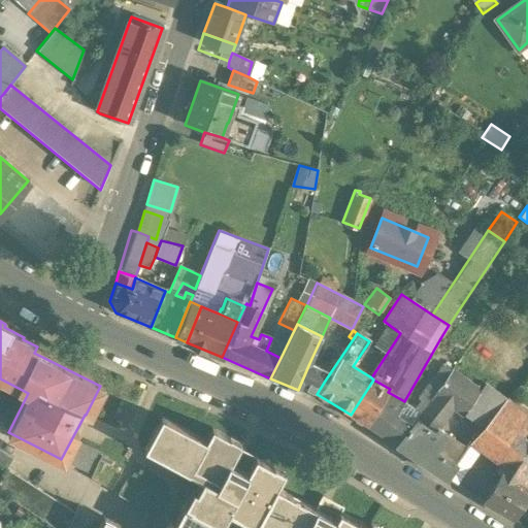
[(309,363),(300,385),(317,394),(325,381),(324,381),(325,380),(323,378),(326,370),(309,363)]
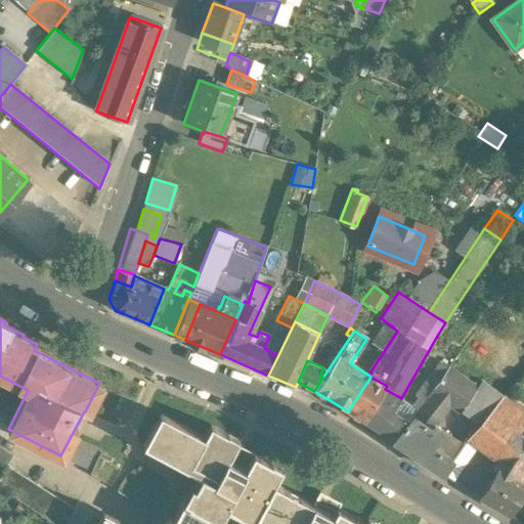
[(472,386),(447,368),(439,379),(431,390),(449,404),(460,411),(479,386),(478,385),(474,383),(472,386)]
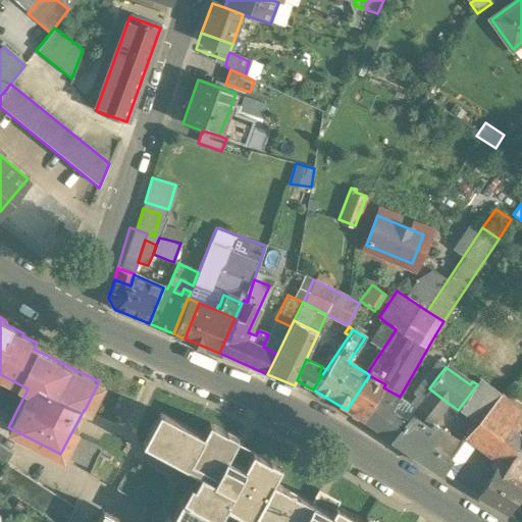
[(429,372),(413,395),(416,397),(409,406),(414,409),(409,416),(410,417),(422,402),(427,396),(425,395),(429,388),(437,377),(429,372)]
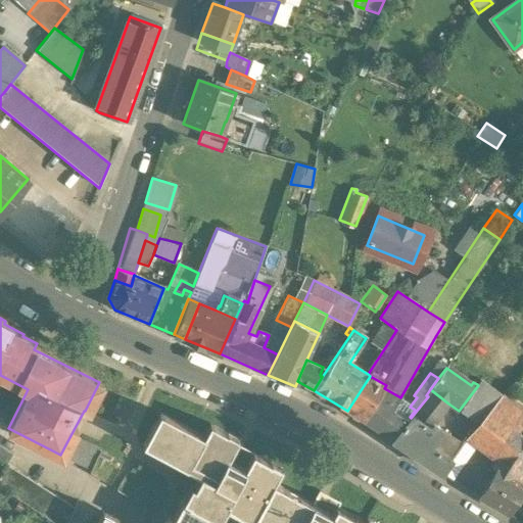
[(370,376),(347,411),(364,421),(384,388),(386,385),(370,376)]
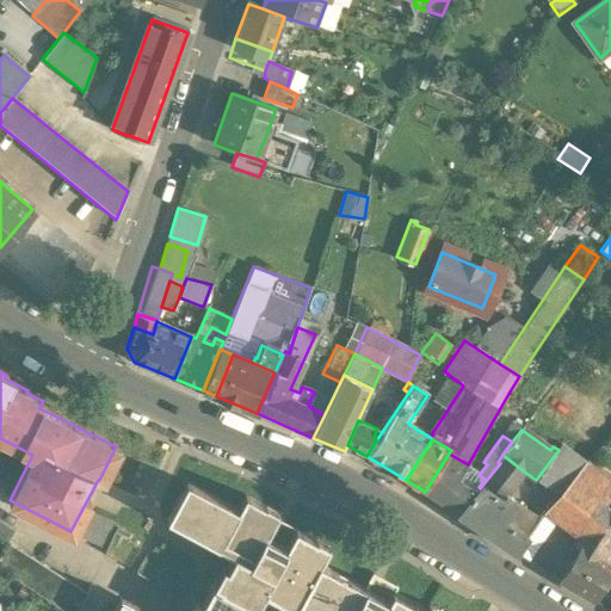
[(561,445),(557,449),(559,450),(536,480),(557,495),(569,481),(584,462),(561,445)]
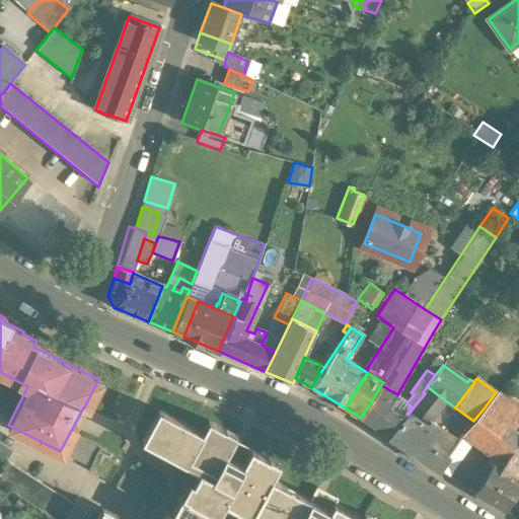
[(381,385),(361,418),(388,437),(403,419),(388,408),(396,395),(397,394),(381,385)]
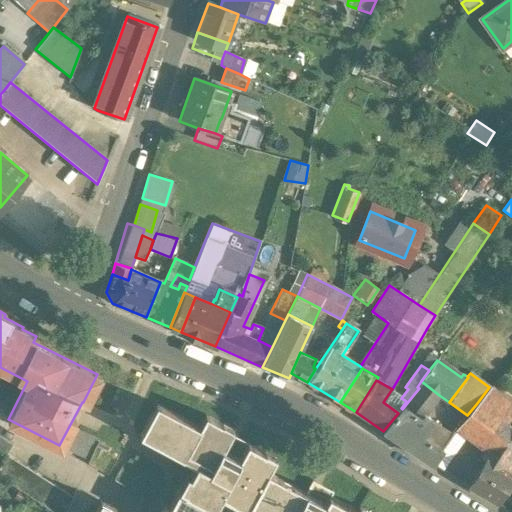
[(414,394),(430,407),(439,395),(421,381),(417,387),(419,388),(414,394)]
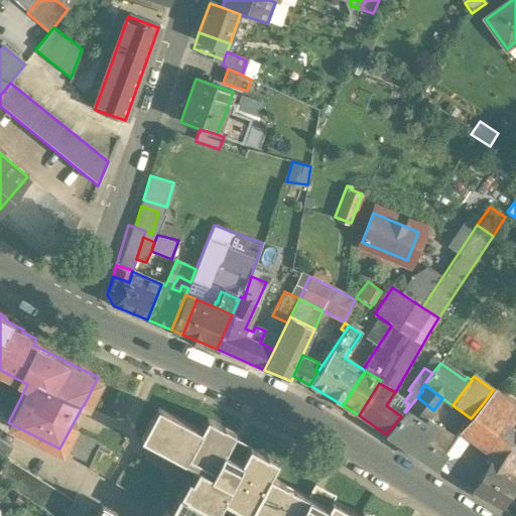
[(404,401),(394,393),(386,405),(401,416),(404,411),(409,404),(404,401)]
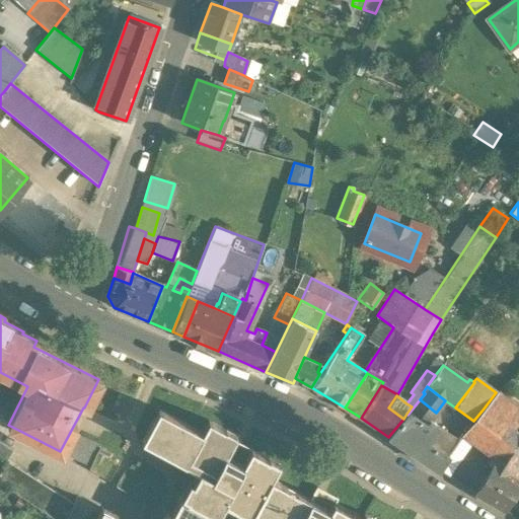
[(420,399),(408,415),(406,414),(403,419),(388,437),(415,456),(425,442),(427,442),(438,427),(430,422),(436,413),(420,399)]
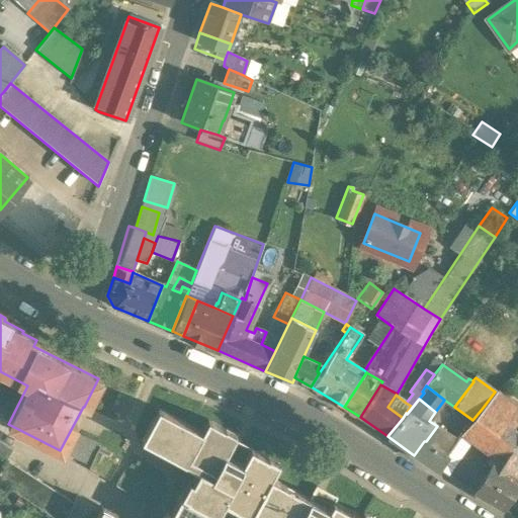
[(508,425),(483,408),(472,420),(464,430),(472,436),(490,449),(492,447),(508,425)]
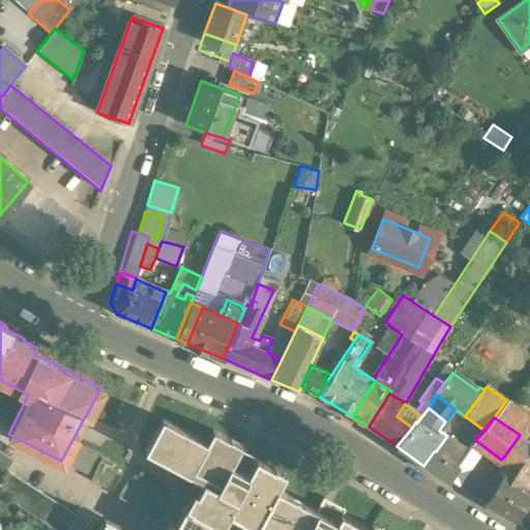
[(316,511),(275,490),(283,477),(271,472),(272,469),(256,460),(247,475),(230,466),(240,446),(212,431),(206,443),(165,420),(158,433),(155,432),(145,450),(176,467),(179,462),(206,476),(197,494),(199,495),(190,510),(222,527),(229,514),(256,529),(255,529),(367,529),(369,529),(343,514),(345,509),(323,498),(316,511)]
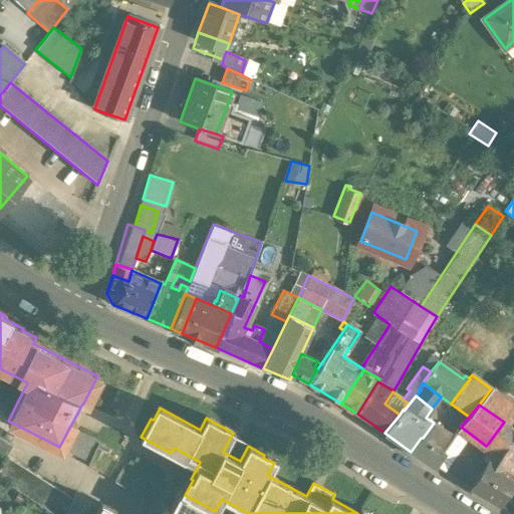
[(513,428),(504,422),(488,444),(491,447),(486,455),(490,458),(488,461),(513,476),(513,428)]
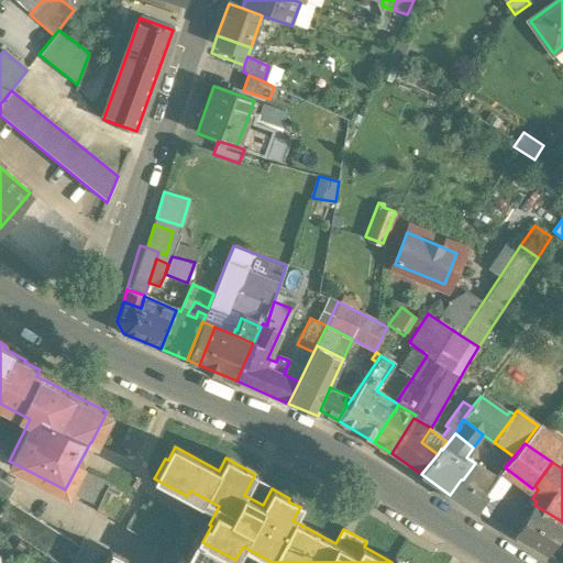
[(514,474),(505,467),(501,472),(500,472),(485,495),(474,510),(485,517),(514,474)]
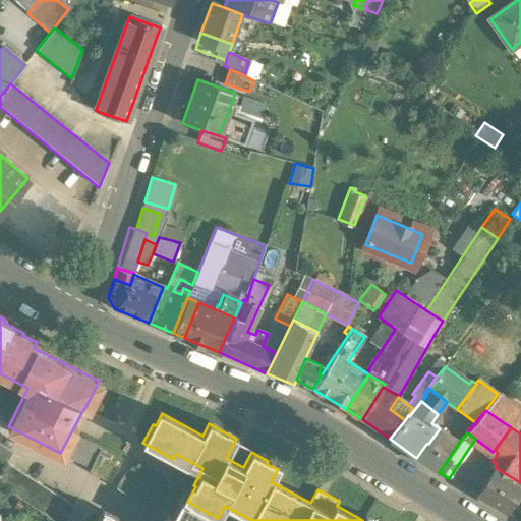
[(100,448),(77,438),(68,459),(90,469),(98,454),(100,448)]
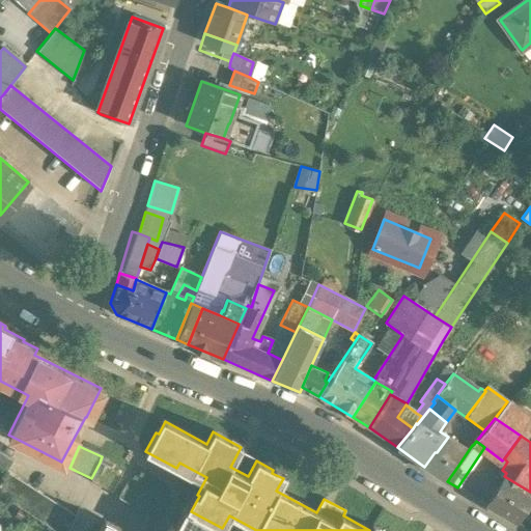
[(447,481),(457,467),(437,452),(435,452),(424,467),(429,471),(447,481)]
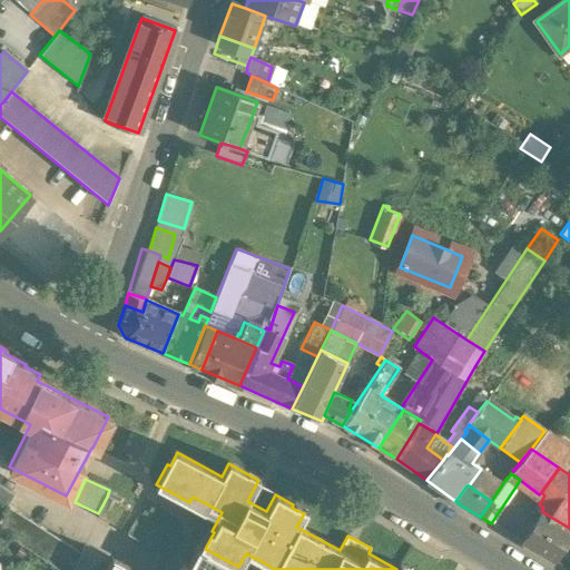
[(13,497),(0,488),(0,502),(7,507),(13,497)]
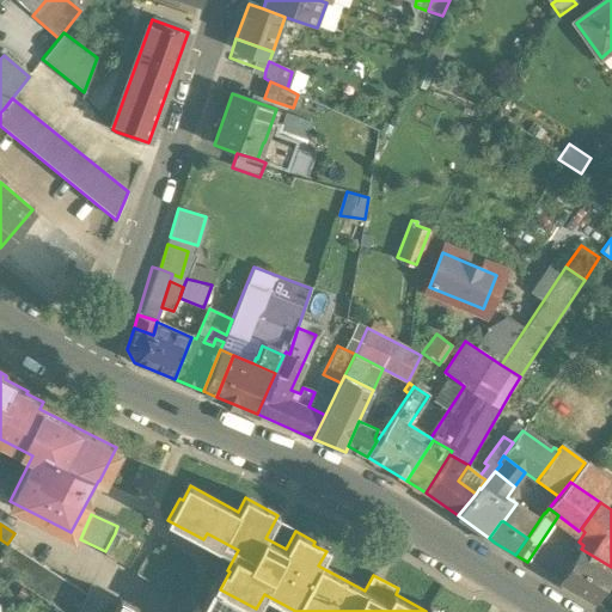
[(129,542),(115,533),(105,551),(104,556),(117,563),(129,542)]
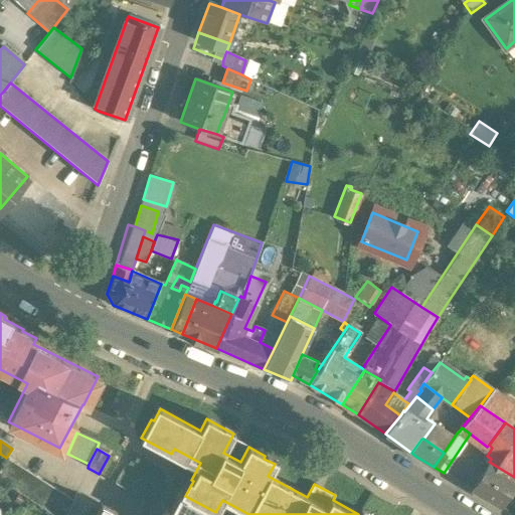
[(119,460),(109,455),(109,456),(99,474),(109,479),(119,460)]
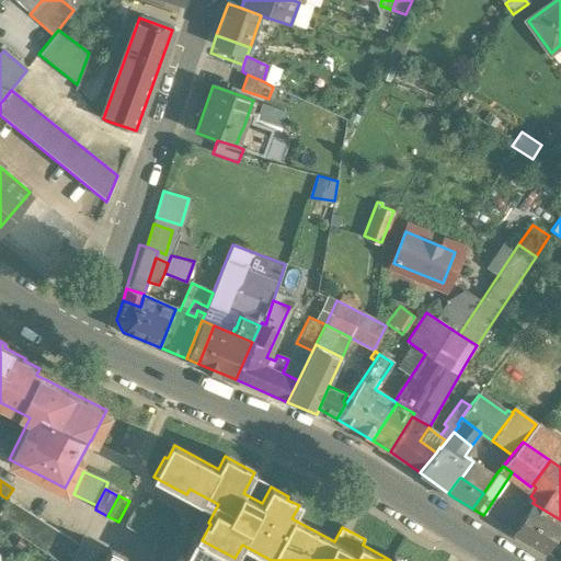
[(71,560),(79,546),(8,500),(0,511),(0,522),(58,560),(71,560)]
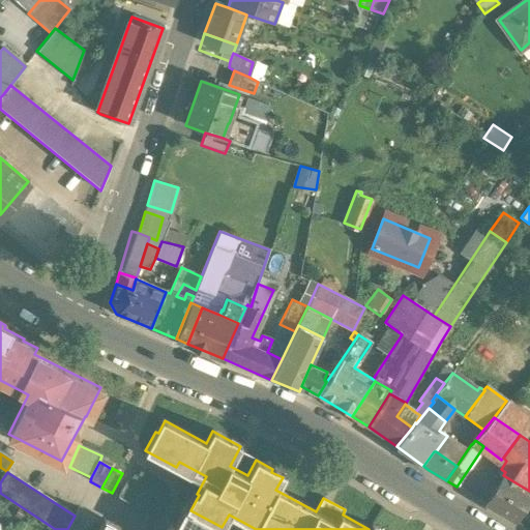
[(503,475),(484,505),(514,524),(529,498),(529,491),(503,475)]
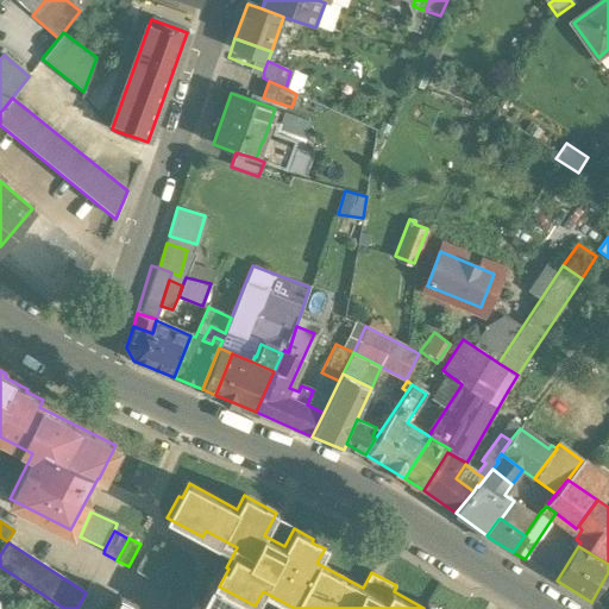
[(182,571),(159,558),(161,556),(149,550),(136,572),(148,579),(146,582),(170,594),(167,601),(179,608),(192,584),(179,577),(182,571)]
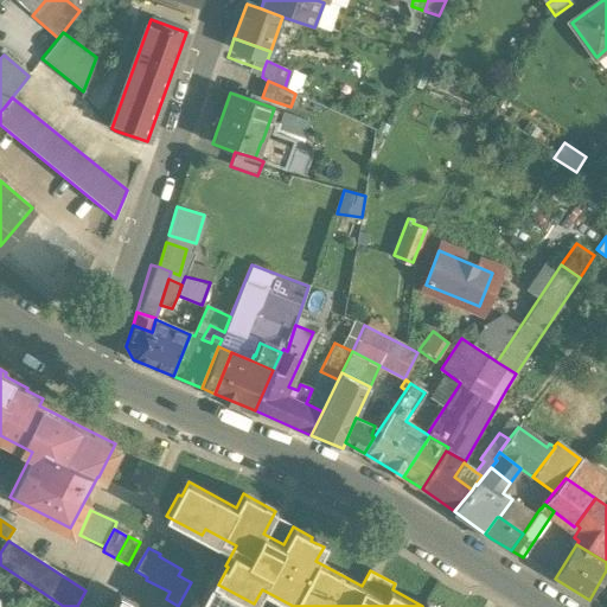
[(218,585),(211,581),(200,602),(195,599),(189,606),(132,606),(117,599),(113,606),(251,606),(254,604),(218,585)]
